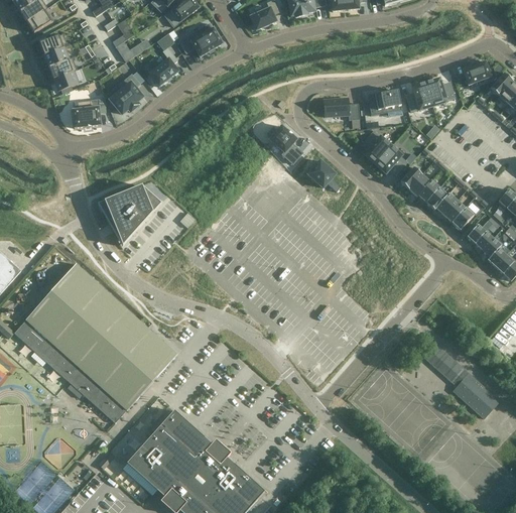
[(14,0),(19,9),(33,0),(14,0)]
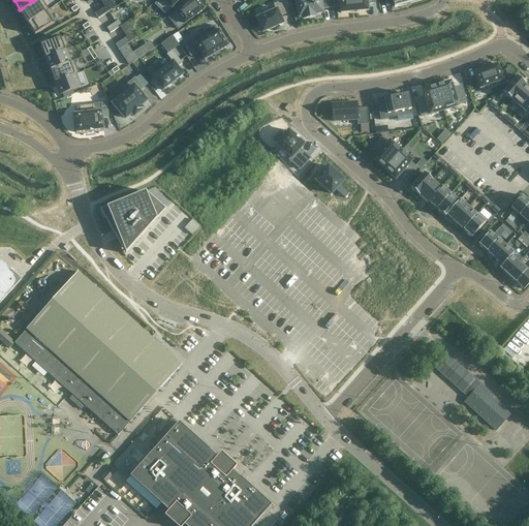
[(49,6),(44,0),(34,0),(20,9),(27,21),(49,6)]
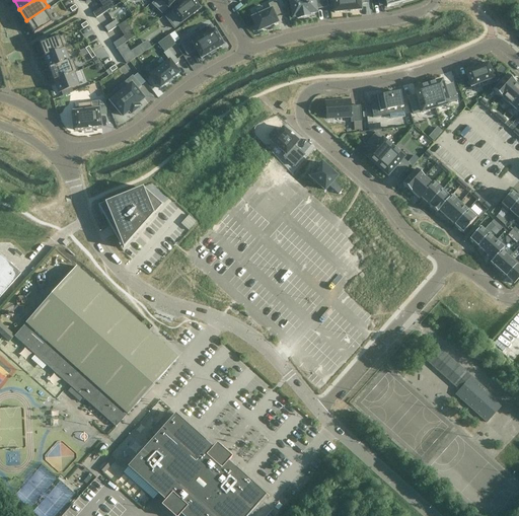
[(153,0),(152,1),(162,11),(172,0),(153,0)]
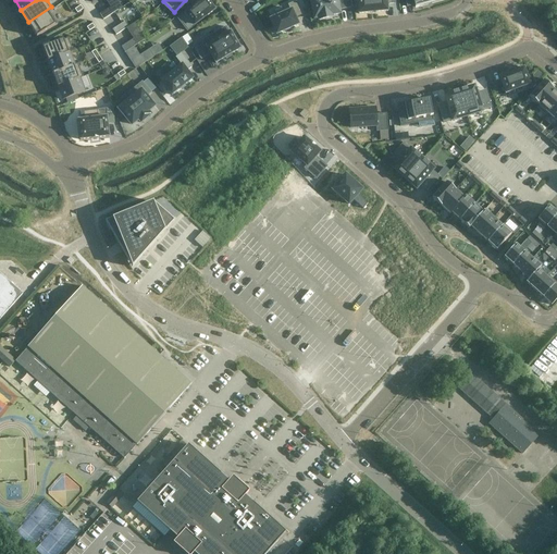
[(214,8),(215,7),(210,0),(198,0),(178,15),(187,27),(214,7),(214,8)]
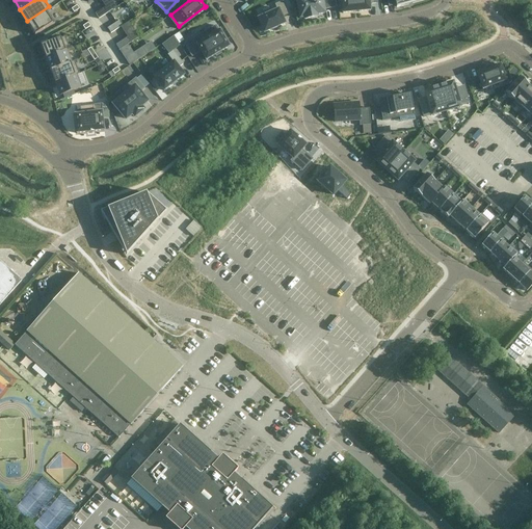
[(258,16),(264,30),(285,21),(282,14),(289,10),(285,0),(280,0),(275,2),(277,6),(258,16)]
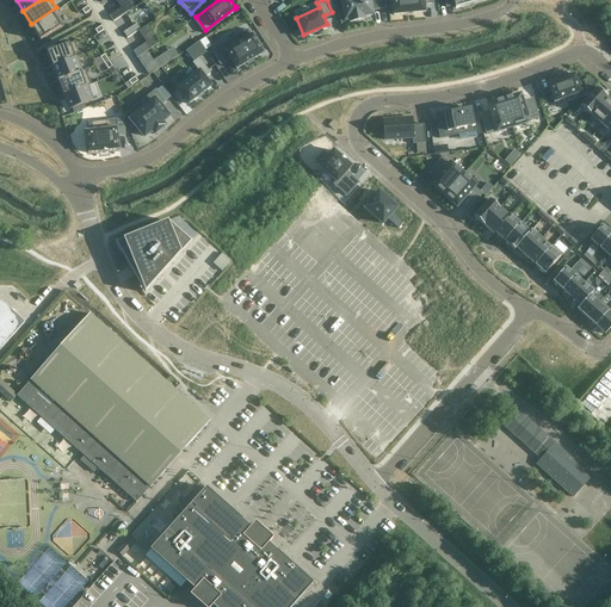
[(386,5),(384,0),(343,0),(345,17),(353,16),(355,18),(364,17),(364,13),(372,12),(371,7),(386,5)]
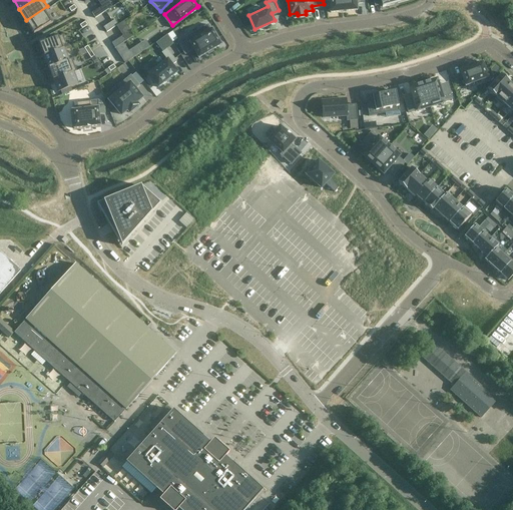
[(329,0),(331,10),(357,7),(356,1),(364,0),(329,0)]
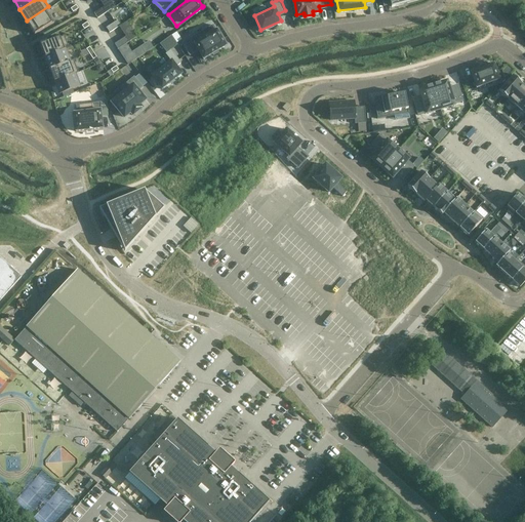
[(111,6),(108,1),(94,10),(97,15),(111,6)]
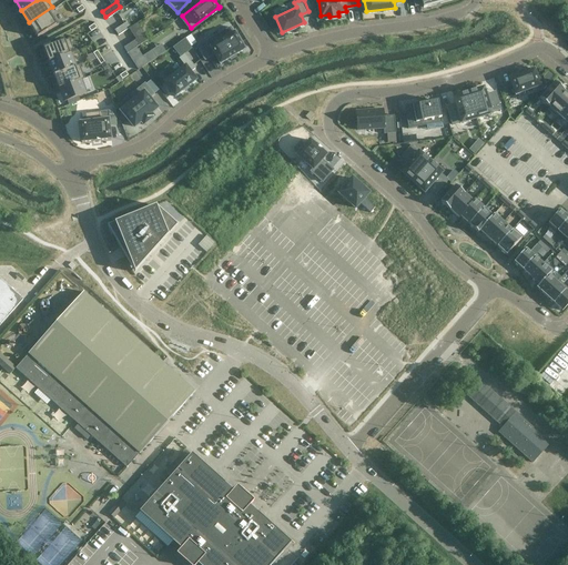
[(51,9),(53,8),(52,7),(29,22),(38,34),(58,21),(51,9)]
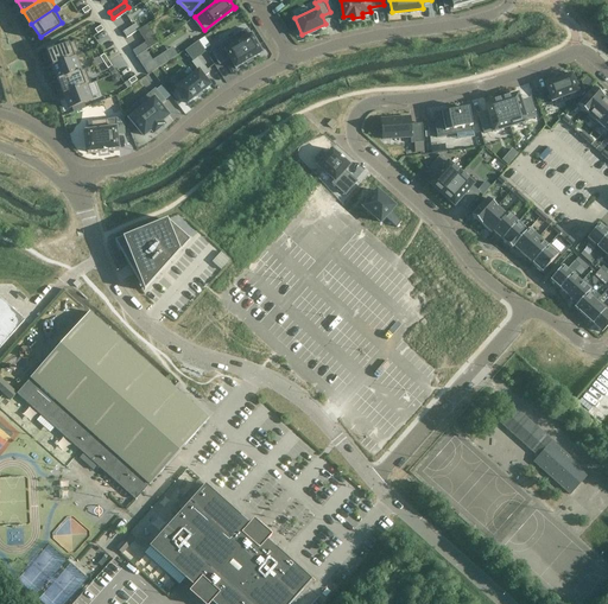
[(124,27),(127,32),(140,24),(135,19),(124,27)]
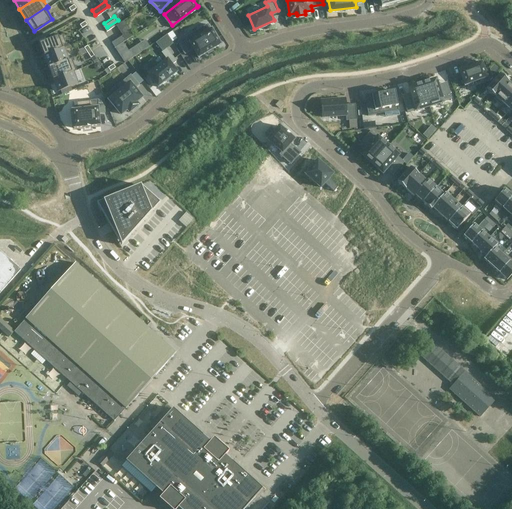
[(198,55),(221,42),(212,26),(210,27),(208,22),(177,39),(185,52),(193,47),(198,55)]
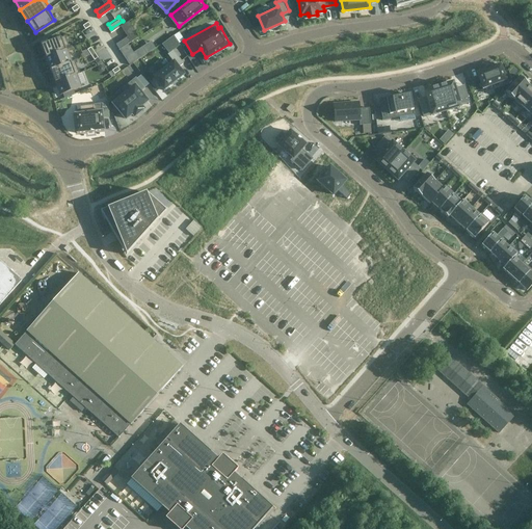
[(70,46),(64,33),(41,43),(46,55),(70,46)]
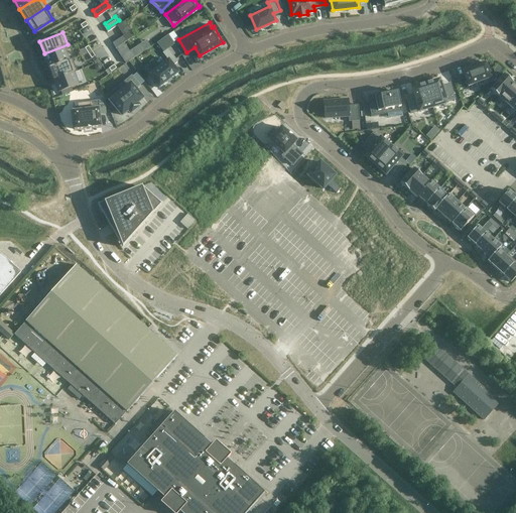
[(127,38),(124,33),(112,40),(116,45),(127,38)]
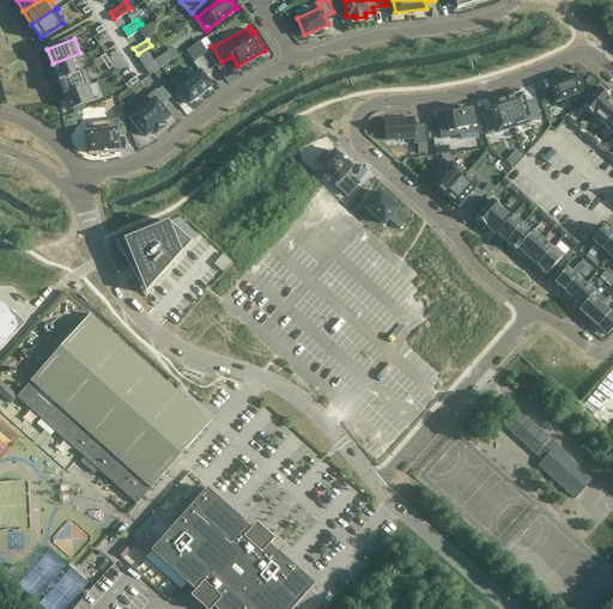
[(83,67),(78,54),(80,54),(80,53),(53,64),(58,78),(83,67)]
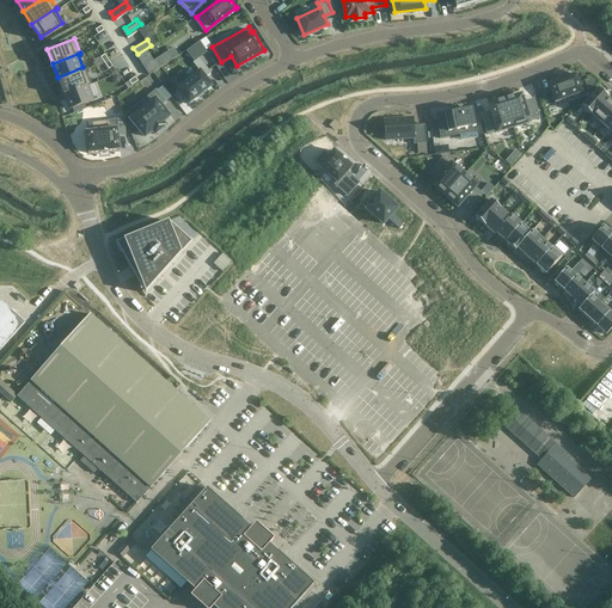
[(210,69),(199,55),(193,60),(200,68),(177,86),(178,87),(176,88),(182,96),(183,93),(189,100),(212,83),(206,74),(210,69)]
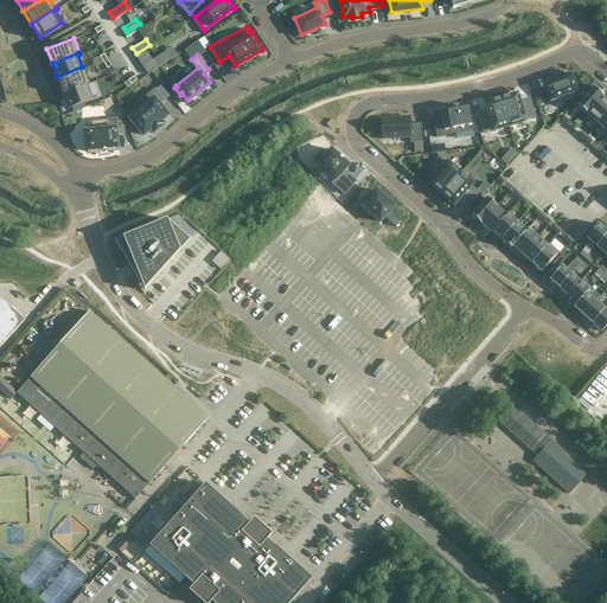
[(90,81),(85,65),(82,66),(57,77),(63,91),(88,82),(90,81)]
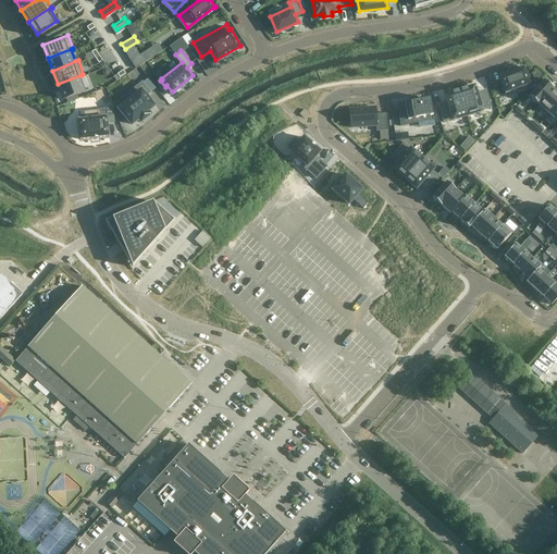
[(524,64),(499,74),(505,90),(530,82),(524,64)]
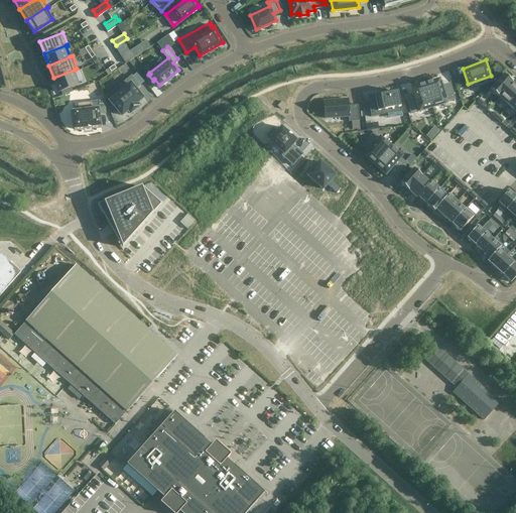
[(80,82),(75,70),(53,78),(58,90),(80,82)]
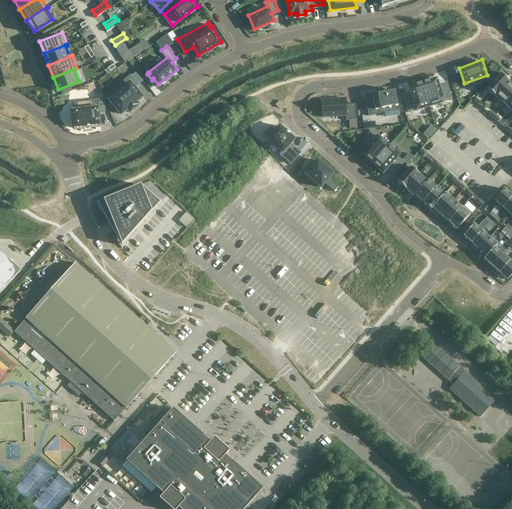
[(509,79),(500,71),(486,86),(495,94),(509,79)]
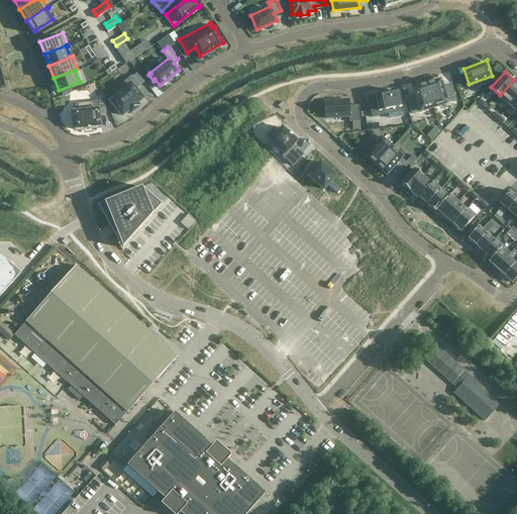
[(139,83),(132,73),(126,78),(130,82),(111,98),(121,111),(121,112),(122,112),(123,112),(128,107),(130,110),(132,109),(131,109),(137,104),(137,105),(139,104),(136,100),(141,96),(142,96),(142,95),(135,87),(140,83),(139,83)]
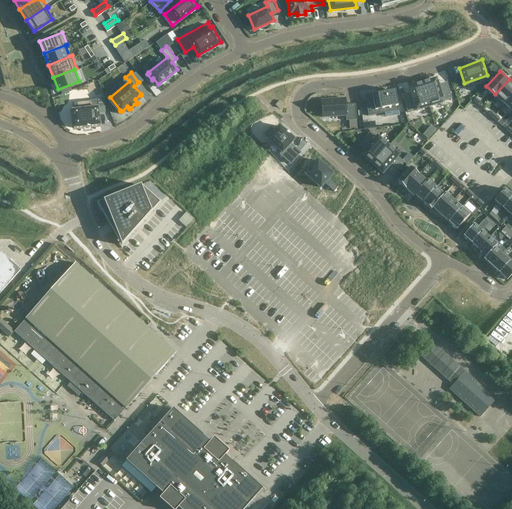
[(436,77),(422,81),(429,104),(443,100),(442,99),(451,96),(447,82),(438,84),(436,77)]
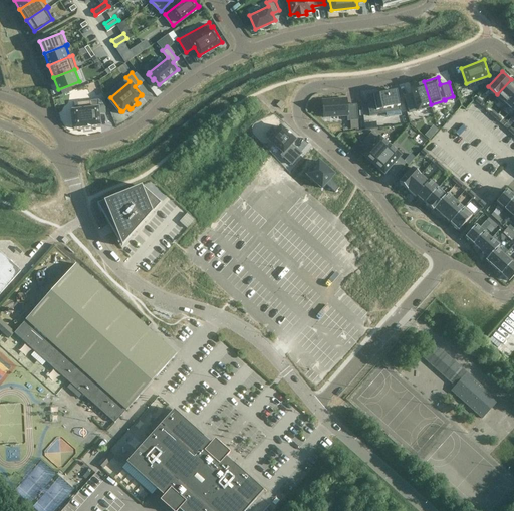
[(513,93),(513,82),(511,79),(497,94),(506,102),(513,93)]
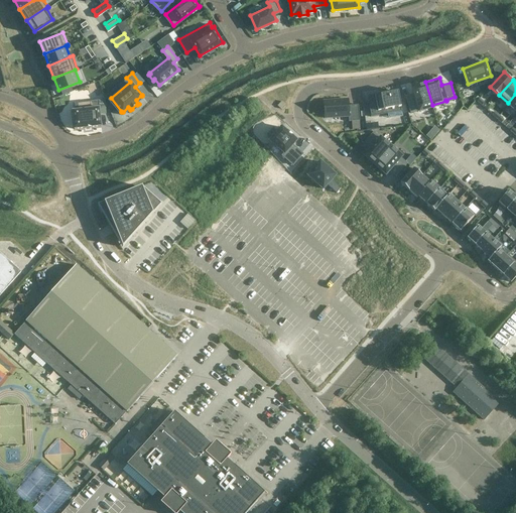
[(414,93),(405,96),(410,110),(418,108),(419,109),(432,105),(425,82),(412,86),(414,93)]
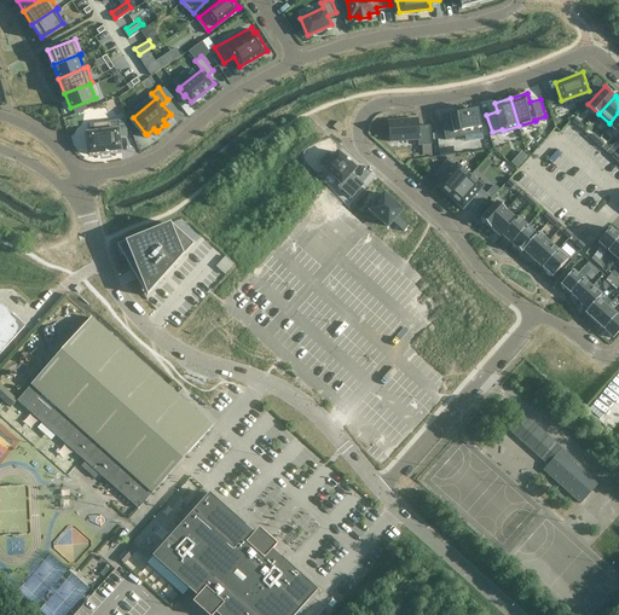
[(452,131),(481,126),(478,106),(449,112),(450,120),(443,122),(445,138),(453,137),(452,131)]
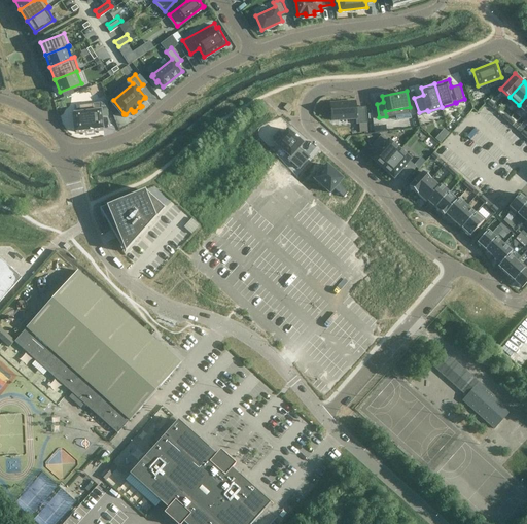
[(355,99),(330,101),(331,117),(355,116),(356,121),(367,120),(365,104),(355,105),(355,99)]
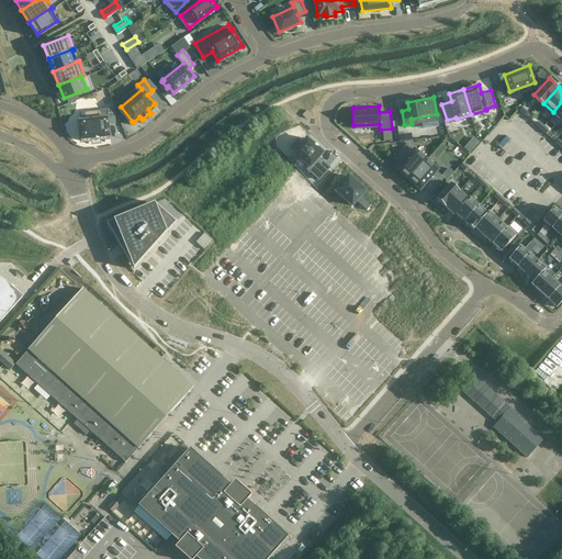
[(115,121),(113,107),(92,109),(93,116),(80,118),(79,118),(79,119),(80,124),(79,124),(80,132),(81,132),(81,136),(81,138),(110,135),(110,133),(109,121),(115,121)]
